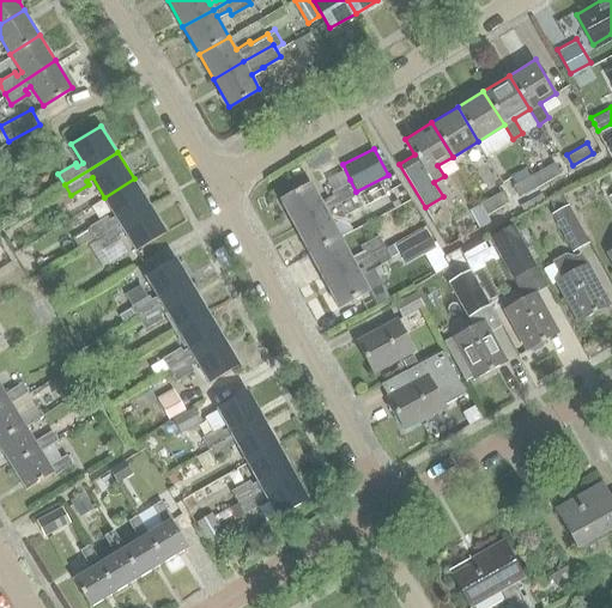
[(540,182),(561,171),(555,160),(534,171),(540,182)]
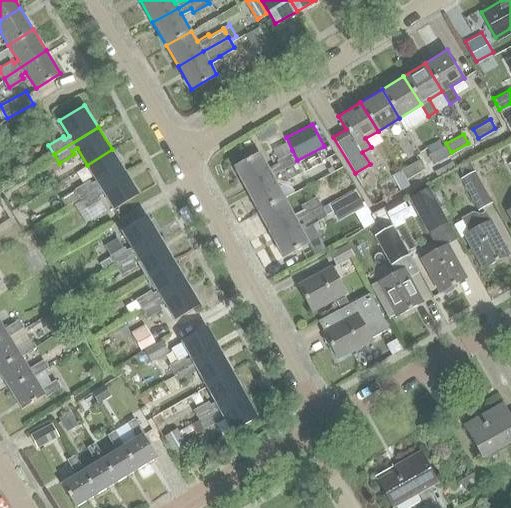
[(433,162),(451,152),(446,143),(428,153),(433,162)]
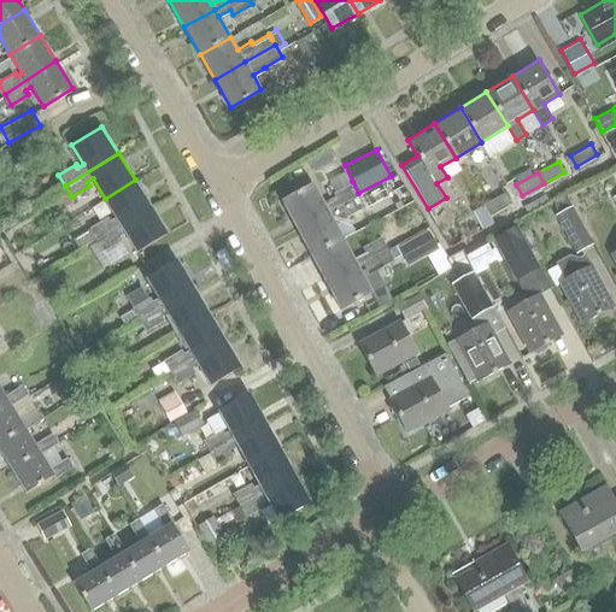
[(110,219),(107,216),(91,227),(97,237),(150,204),(135,180),(105,199),(116,216),(110,219)]
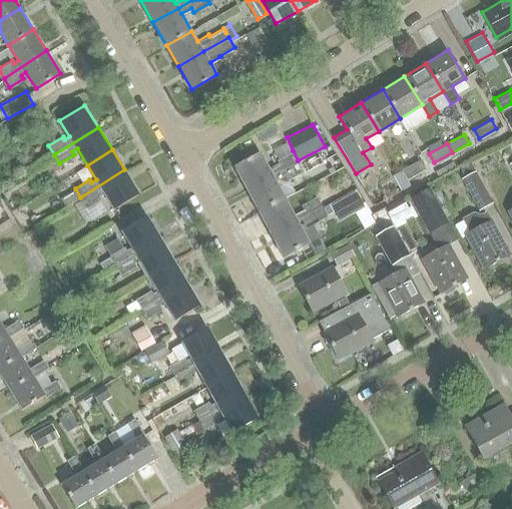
[(268,166),(260,151),(234,165),(246,187),(273,174),(298,160),(293,150),(277,159),(278,161),(268,166)]
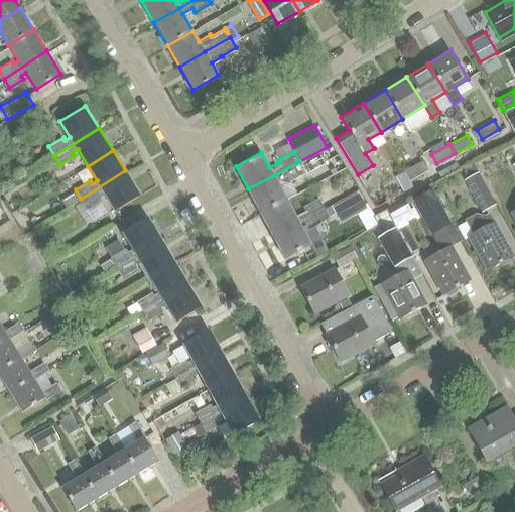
[(319,153),(305,160),(310,169),(325,162),(319,153)]
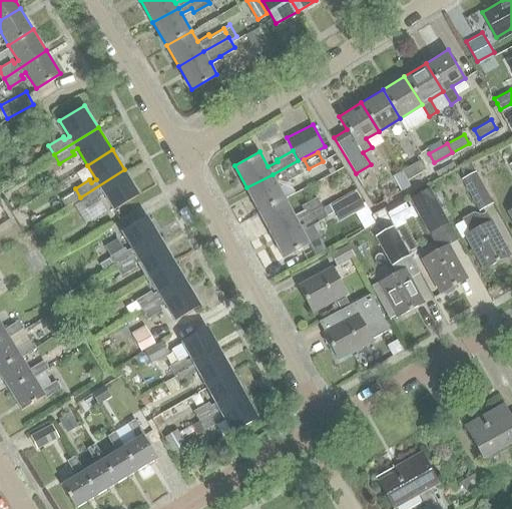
[(55,158),(43,165),(48,172),(48,173),(60,166),(55,158)]
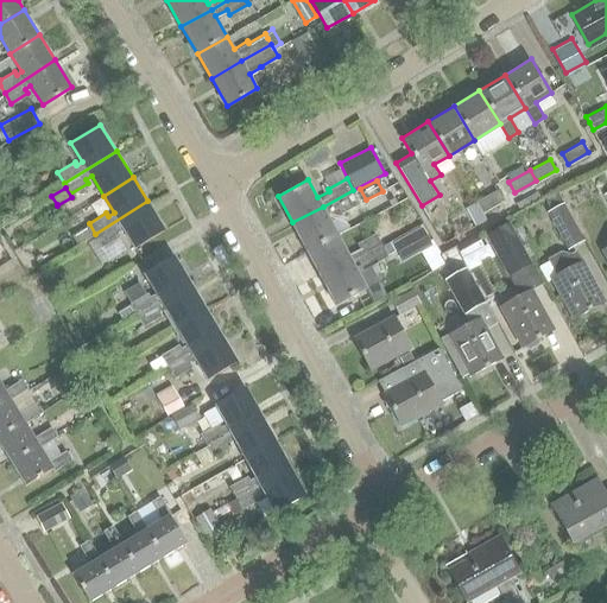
[(498,188),(476,200),(484,210),(504,198),(498,188)]
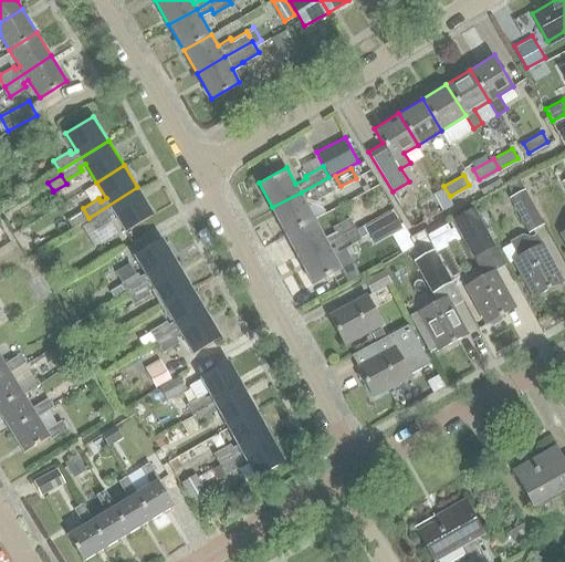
[(518,176),(506,183),(508,186),(512,194),(524,187),(520,179),(518,176)]
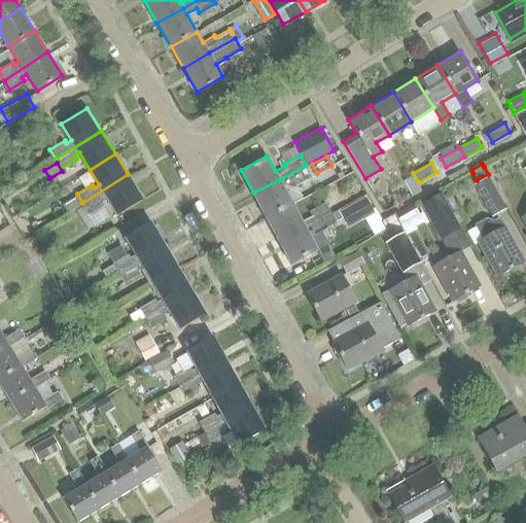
[(292,203),(283,185),(292,180),(294,184),(312,175),(306,165),(280,179),(253,193),(266,217),(292,203)]
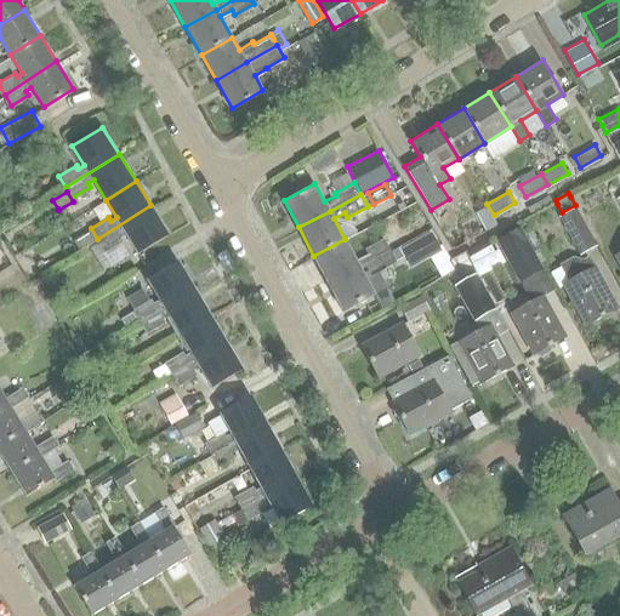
[(168,233),(151,205),(97,239),(104,250),(121,239),(119,235),(125,232),(137,251),(168,233)]
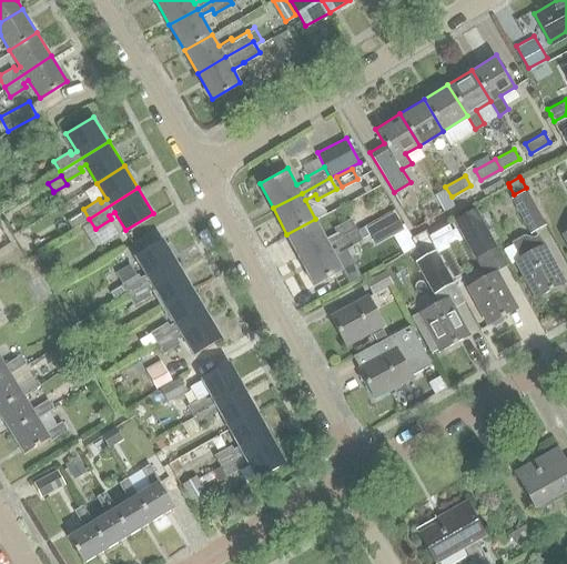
[(514,194),(512,195),(532,231),(545,223),(526,188),(514,194)]
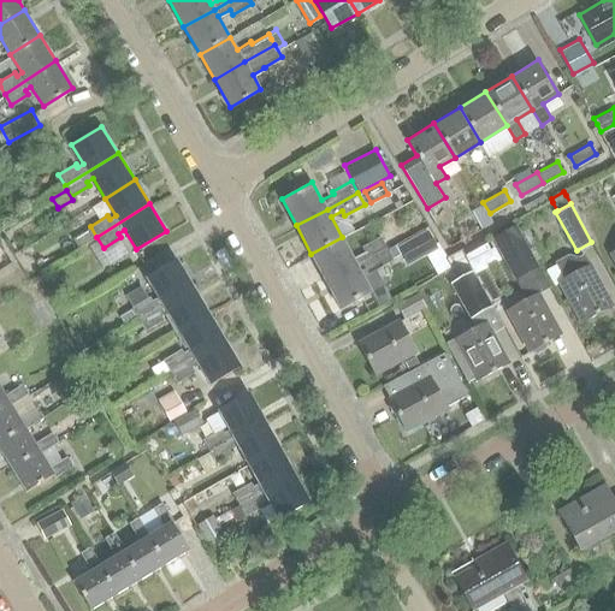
[(492,232),(504,254),(514,248),(526,271),(539,264),(515,219),(492,232)]
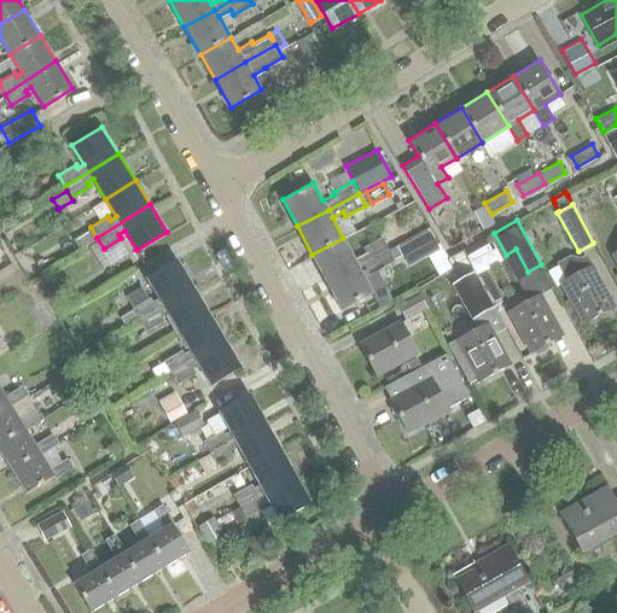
[(428,228),(415,235),(425,254),(438,246),(428,228)]
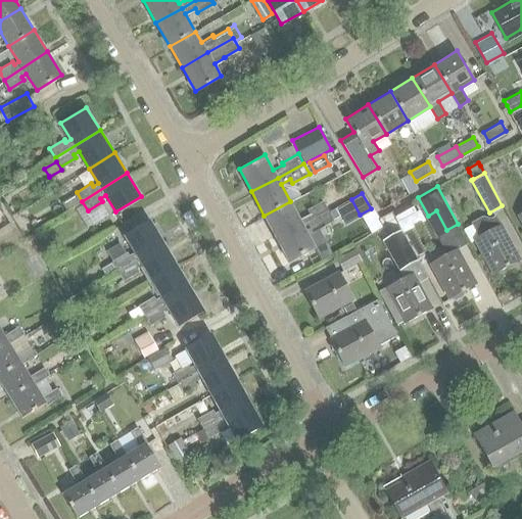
[(264,216),(276,237),(302,223),(329,209),(323,199),(306,208),(310,214),(299,218),(290,201),(264,216)]
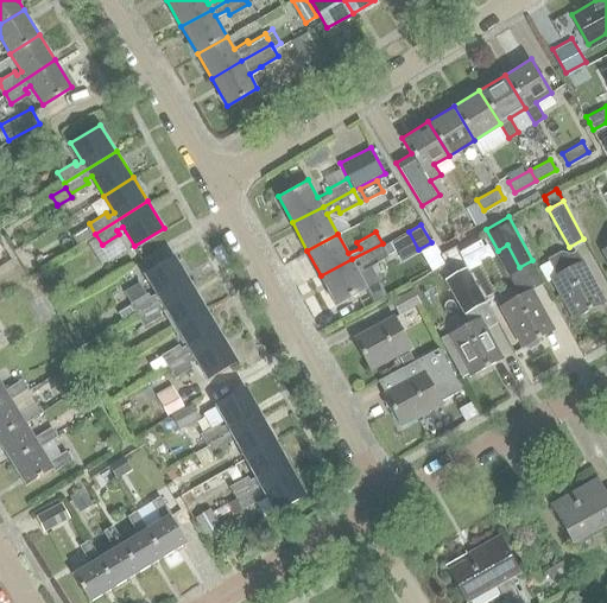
[(352,259),(321,275),(335,303),(366,286),(358,272),(389,255),(383,243),(352,259)]
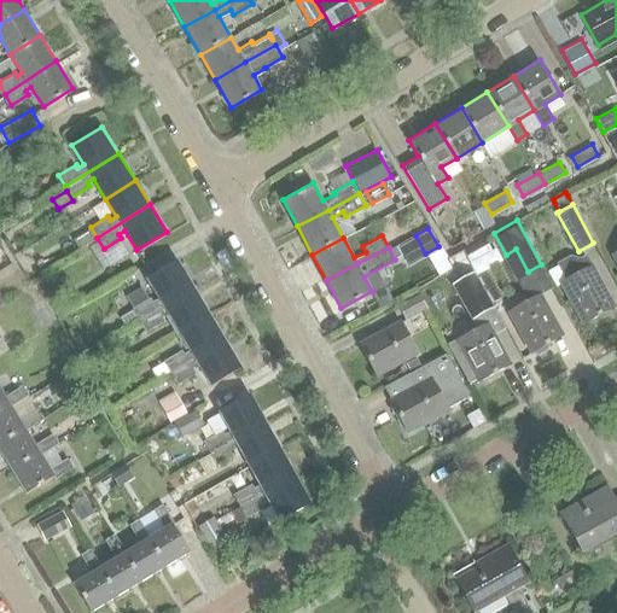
[(583,321),(613,304),(592,263),(591,264),(585,254),(580,257),(570,254),(557,261),(558,263),(548,269),(556,284),(560,281),(583,321)]
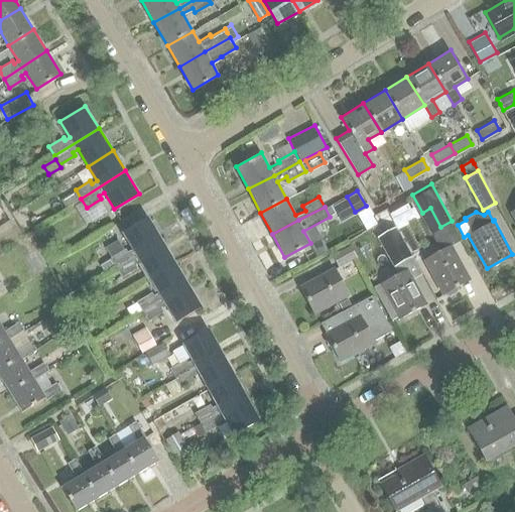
[(111,256),(117,265),(161,239),(148,217),(122,232),(132,248),(127,251),(126,248),(111,256)]
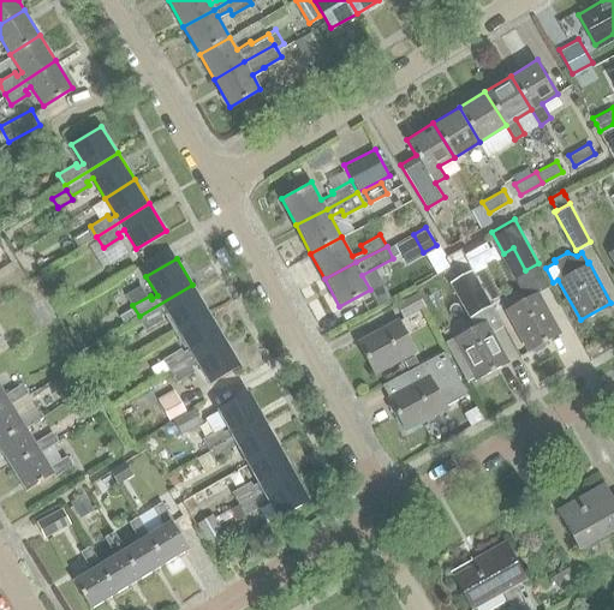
[(0,274),(0,292),(22,280),(13,267),(0,274)]
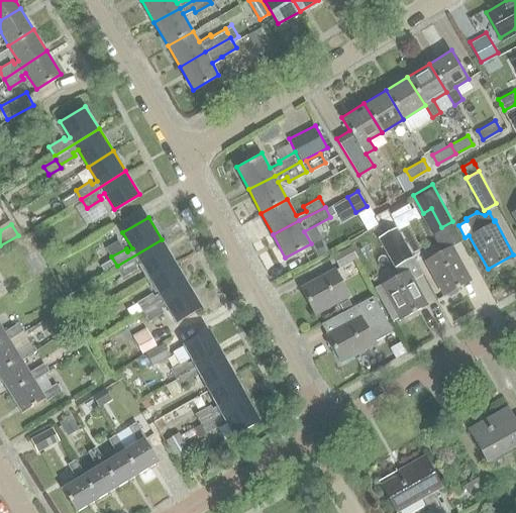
[(379,236),(395,265),(412,254),(396,226),(379,236)]
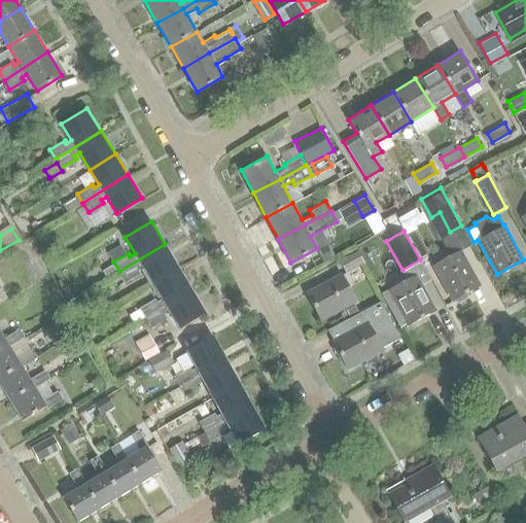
[(142,266),(152,283),(179,268),(165,244),(119,271),(125,280),(139,272),(137,269),(142,266)]
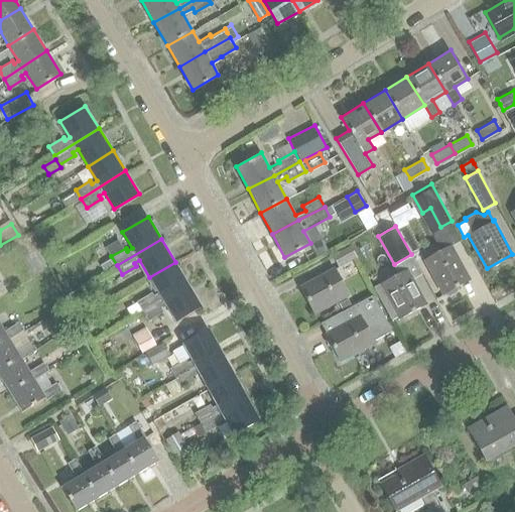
[(333,253),(339,265),(357,256),(351,244),(333,253)]
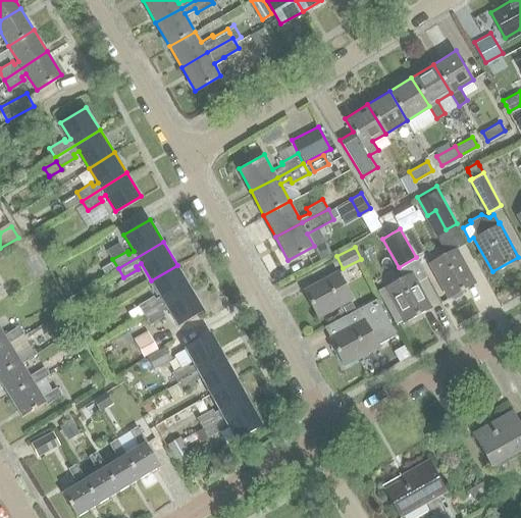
[(462,291),(461,289),(474,281),(456,247),(429,262),(449,296),(450,295),(452,297),(455,298),(462,294),(462,291)]
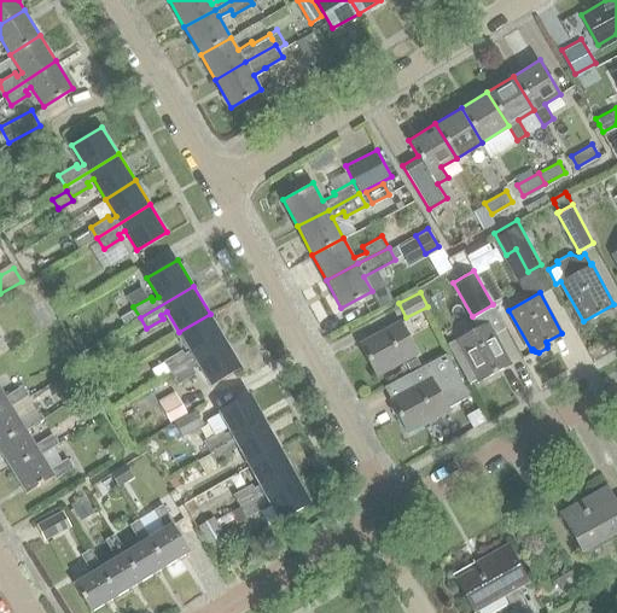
[(170,369),(225,339),(210,314),(179,332),(190,349),(184,352),(181,349),(164,360),(170,369)]
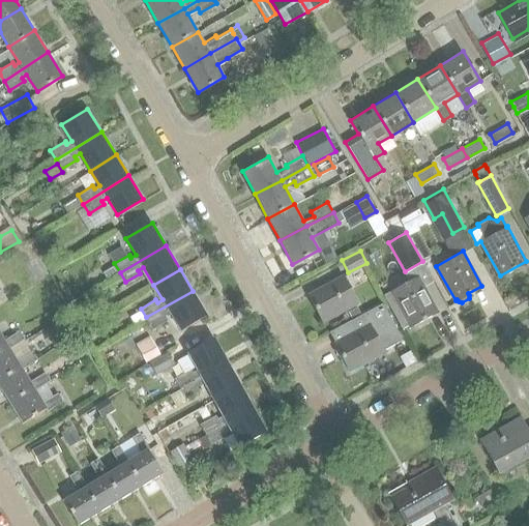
[(309,293),(323,320),(357,301),(343,274),(309,293)]
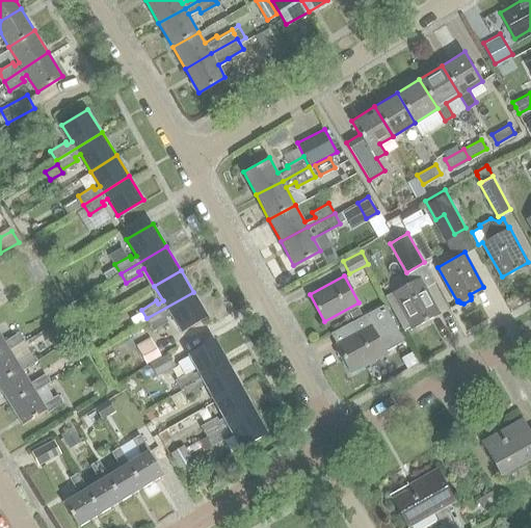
[(439,312),(420,276),(387,295),(386,294),(385,294),(404,330),(405,328),(404,327),(410,324),(412,326),(439,312)]
